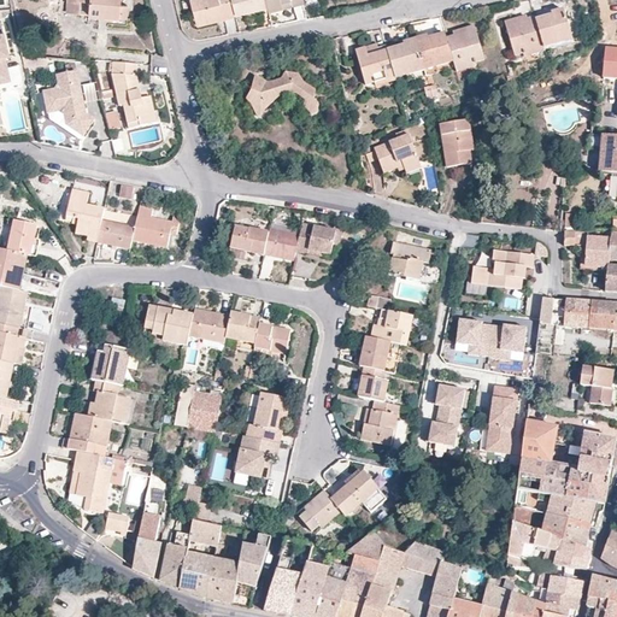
[(89,0),(89,15),(99,16),(99,11),(109,12),(107,16),(128,18),(128,5),(121,4),(121,0),(89,0)]
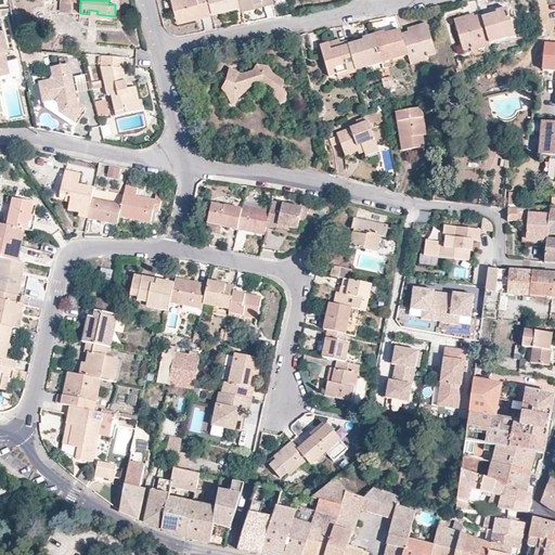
[(171,0),(176,16),(198,11),(201,17),(211,14),(211,12),(207,0),(171,0)]
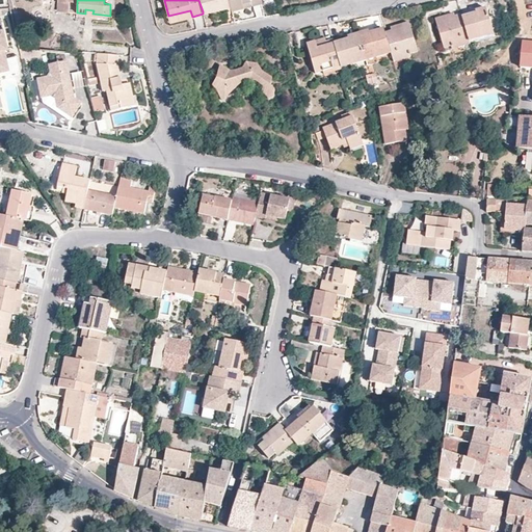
[(198,0),(203,11),(220,7),(220,8),(231,6),(229,0),(198,0)]
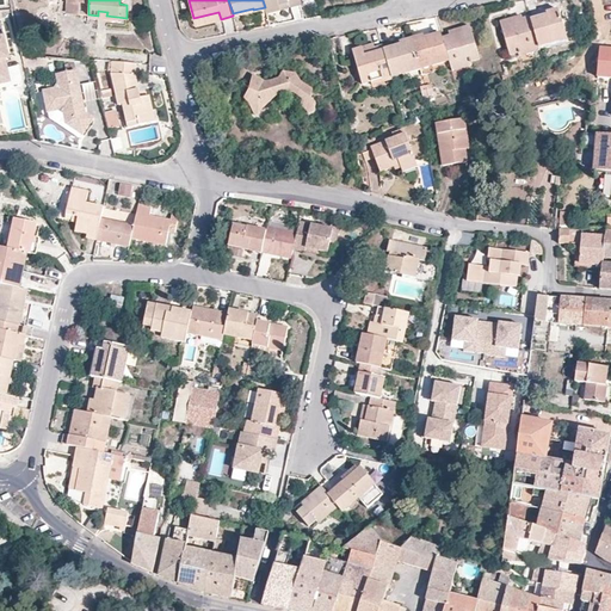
[(263,0),(265,7),(265,10),(278,6),(279,8),(301,2),(300,0),(263,0)]
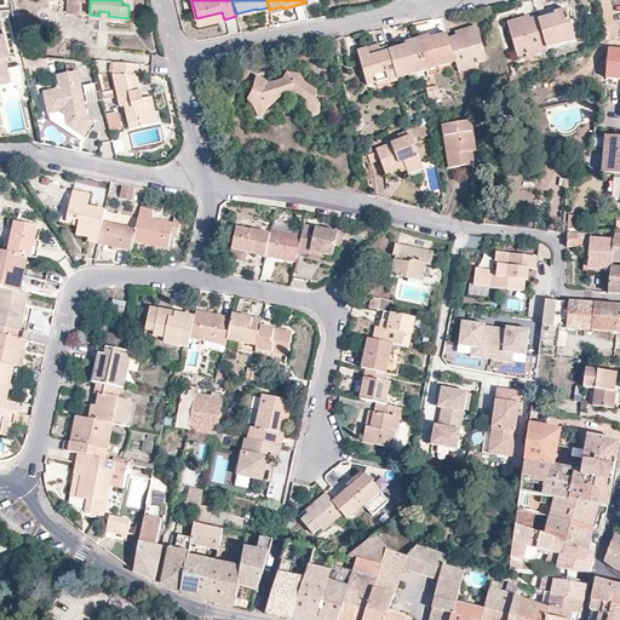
[(257,9),(236,13),(236,16),(237,18),(258,13),(257,10),(257,9)]
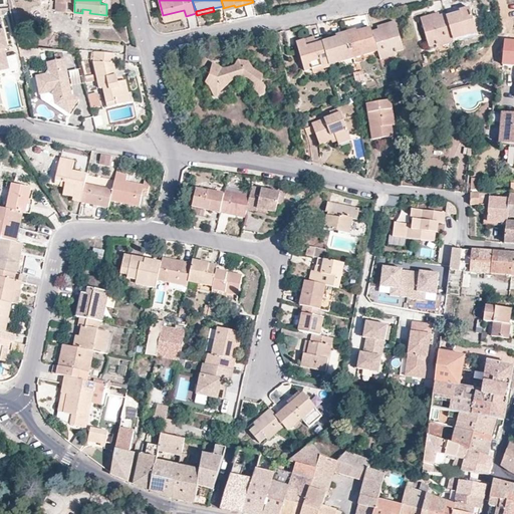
[(447,17),(453,40),(477,33),(470,8),(460,11),(460,13),(462,17),(456,19),(455,19),(454,15),(447,17)]
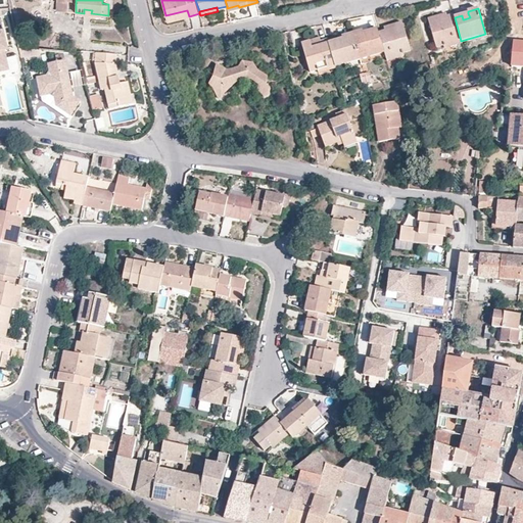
[(187,10),(165,15),(168,21),(189,16),(187,10)]
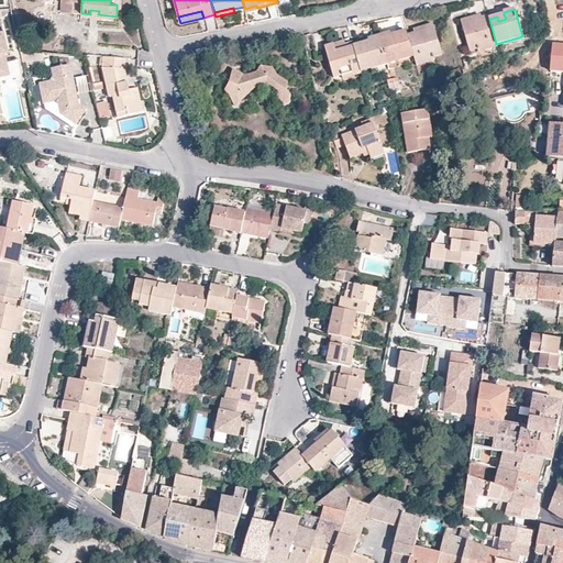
[(470,18),(461,20),(470,52),(496,44),(489,19),(488,15),(481,18),(471,21),(470,18)]
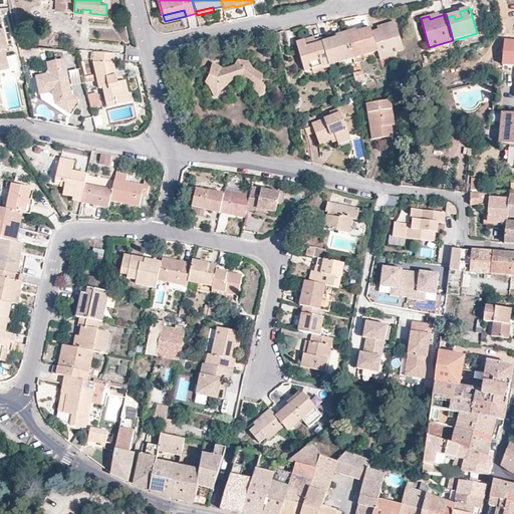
[(378,30),(372,32),(378,51),(379,57),(397,52),(404,50),(395,21),(388,23),(389,27),(378,30)]
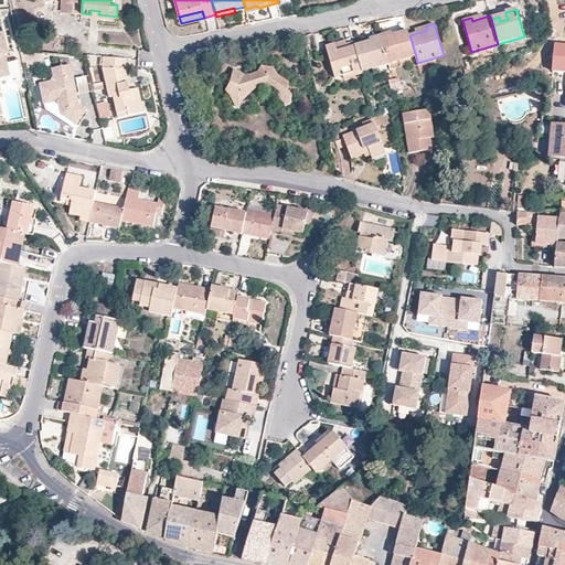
[(392,33),(380,36),(387,61),(397,57),(398,62),(416,56),(409,35),(407,31),(400,33),(401,39),(394,41),(392,35),(392,33)]
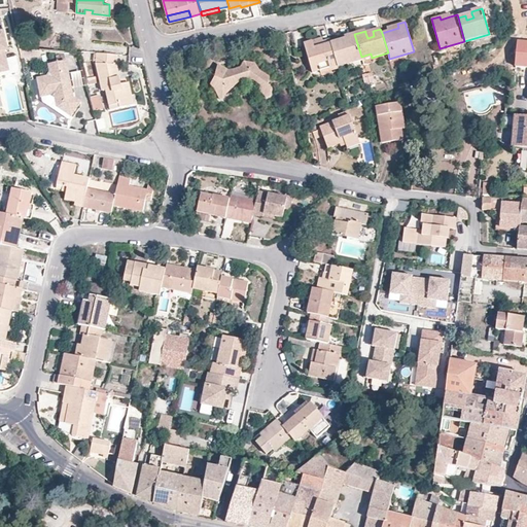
[(337,66),(338,67),(352,63),(351,60),(361,57),(354,34),(345,37),(346,39),(347,43),(340,45),(339,41),(330,43),(337,66)]
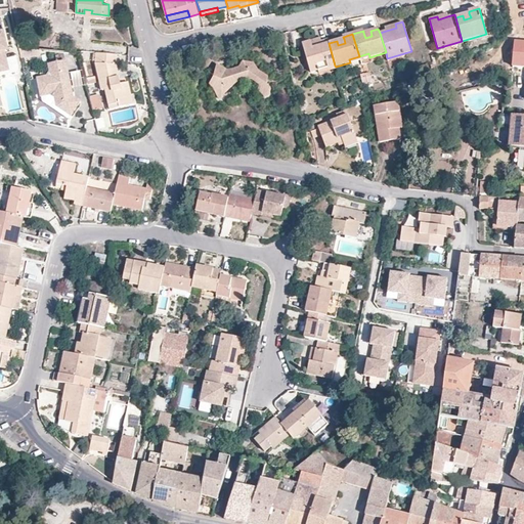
[(312,41),(303,43),(311,72),(318,70),(335,66),(329,43),(328,40),(321,42),(313,44),(312,41)]
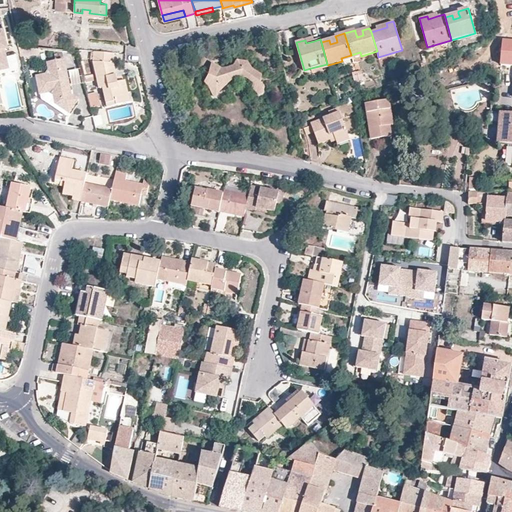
[(435,48),(452,43),(451,40),(434,45),(435,48)]
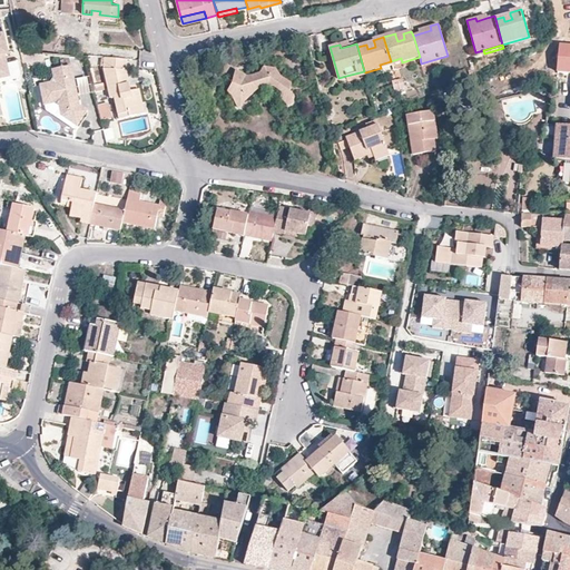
[(569,47),(562,47),(558,85),(564,85),(566,75),(569,75),(569,47)]
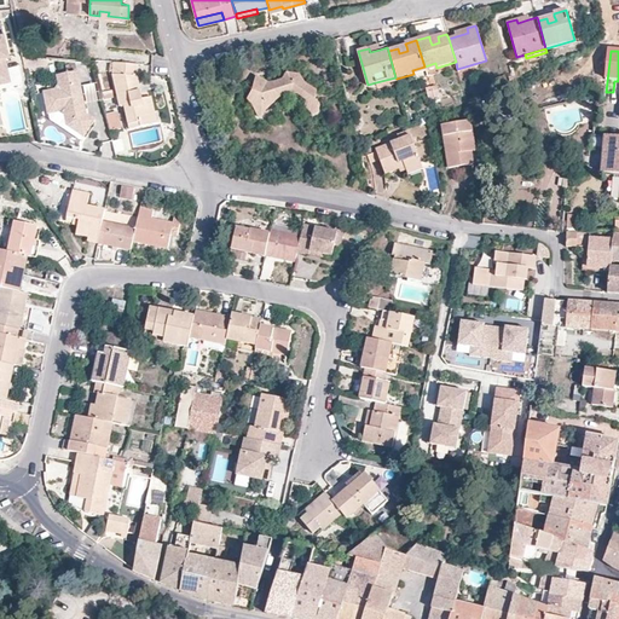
[(457,69),(458,73),(479,67),(478,63),(457,69)]
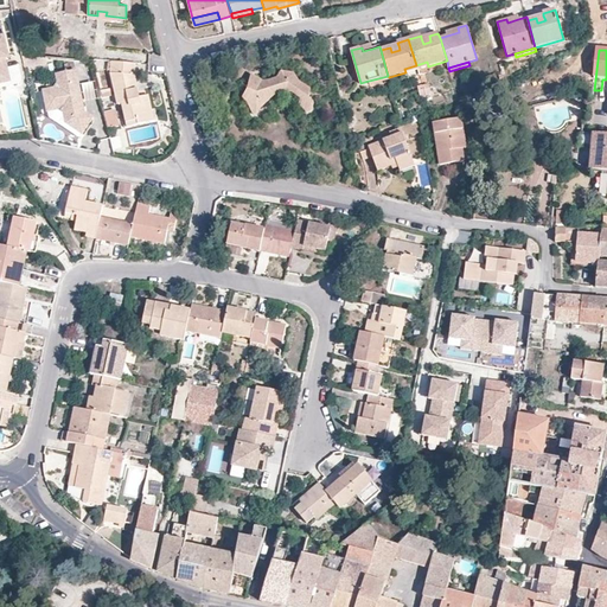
[(76,68),(55,71),(56,80),(52,87),(42,88),(46,110),(57,108),(63,113),(65,123),(82,132),(93,114),(85,109),(84,109),(81,109),(80,104),(83,104),(76,68)]
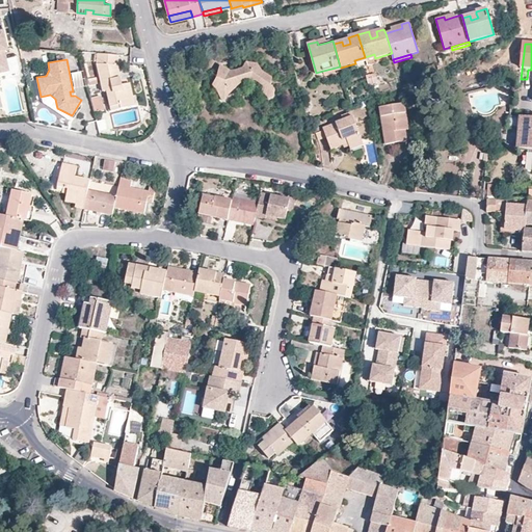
[(230,71),(220,64),(212,86),(217,91),(221,101),(224,101),(230,94),(239,85),(249,81),(256,82),(263,87),(262,92),(266,97),(268,100),(273,98),(275,90),(270,85),(272,78),(262,71),(258,63),(246,61),(245,62),(244,63),(242,68),(240,69),(237,70),(231,70),(230,71)]
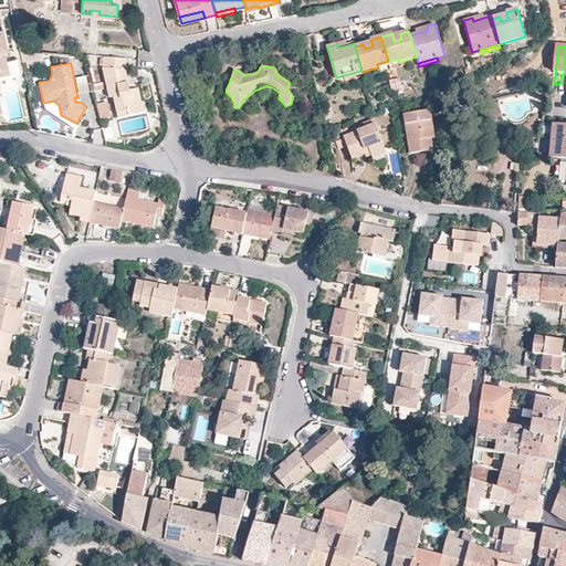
[(124,70),(103,67),(109,97),(113,97),(116,113),(127,112),(128,115),(144,113),(140,97),(132,100),(124,70)]
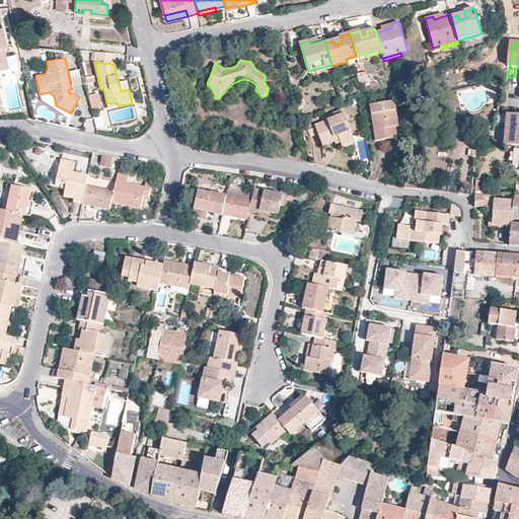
[(316,73),(334,68),(332,66),(331,65),(315,69),(316,73)]
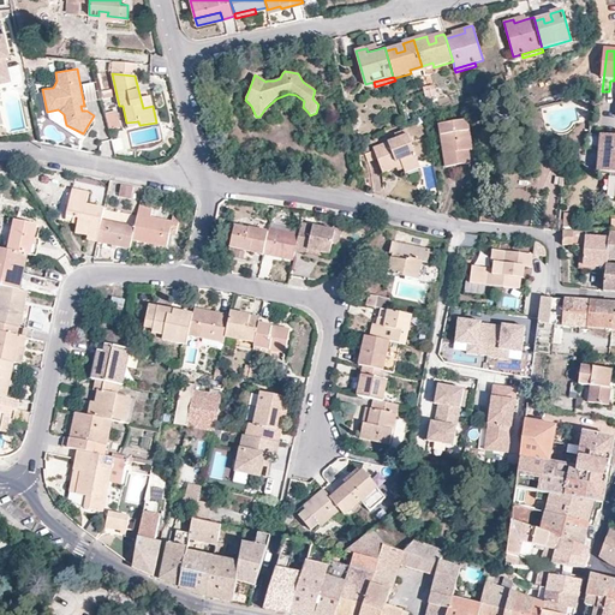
[(113,93),(101,95),(105,109),(115,107),(113,93)]
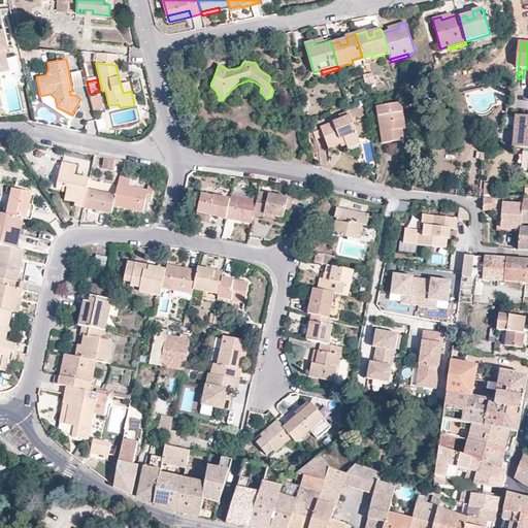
[(89,99),(94,113),(104,109),(99,95),(89,99)]
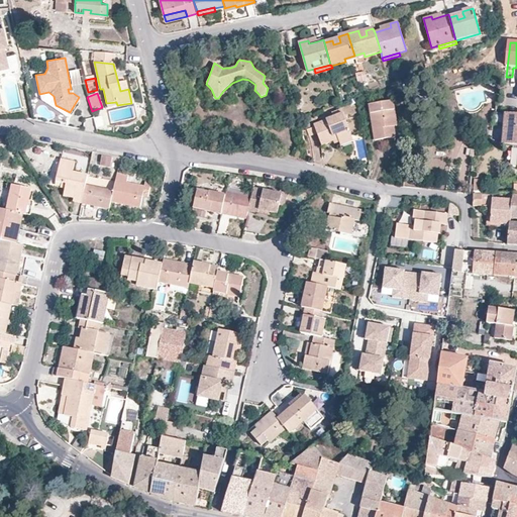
[(393,101),(370,105),(376,140),(395,137),(393,123),(397,123),(393,101)]
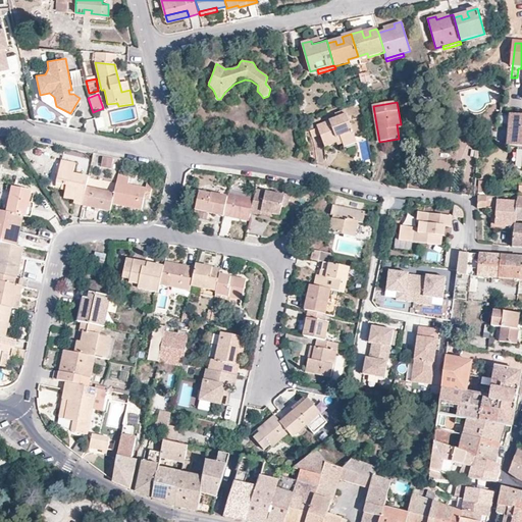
[(317,126),(317,127),(320,135),(323,143),(340,137),(343,144),(345,148),(357,143),(346,114),(317,126)]
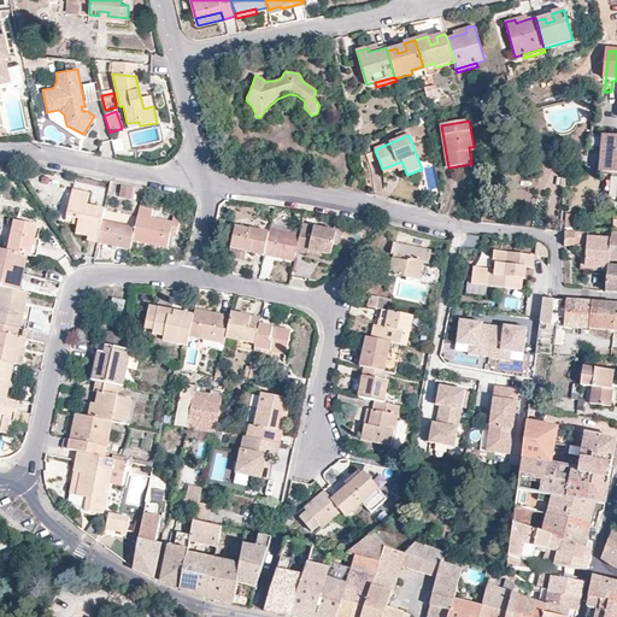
[(600,136),(597,136),(593,172),(609,174),(616,175),(616,146),(613,146),(615,137),(600,136)]
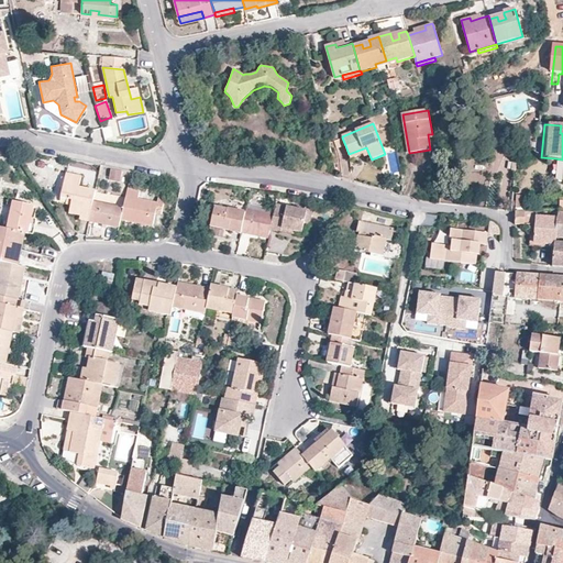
[(92,144),(103,142),(102,139),(111,136),(109,128),(90,132),(92,144)]
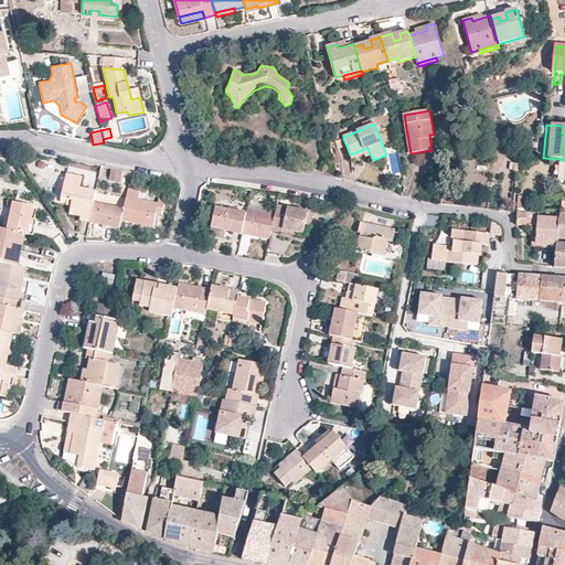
[(347,146),(343,138),(336,141),(338,149),(347,146)]
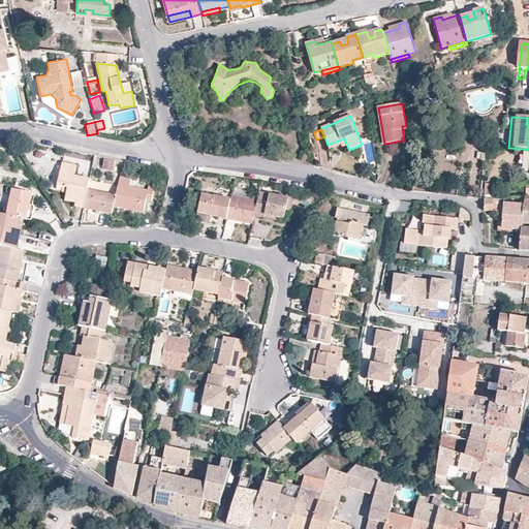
[(342,148),(347,146),(344,138),(328,145),(330,150),(341,145),(342,148)]
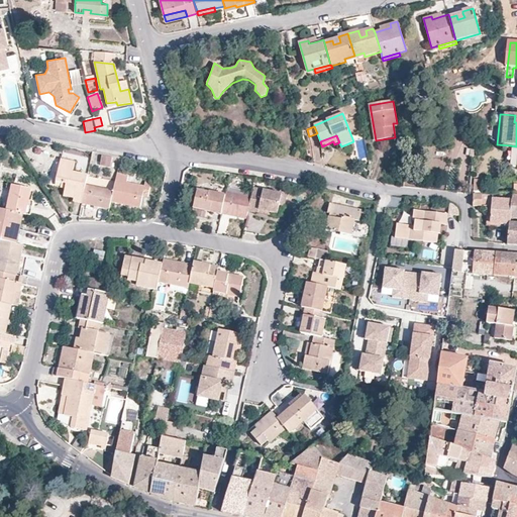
[(516,146),(510,145),(508,167),(516,167),(516,146)]
